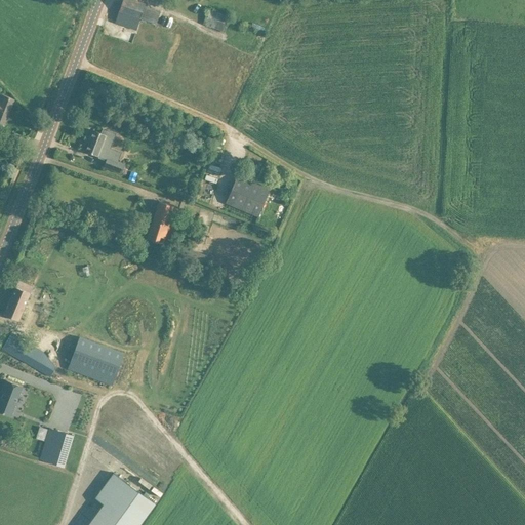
[(122,0),(115,23),(124,26),(136,30),(140,18),(157,24),(161,11),(145,6),(146,4),(134,0),(122,0)]
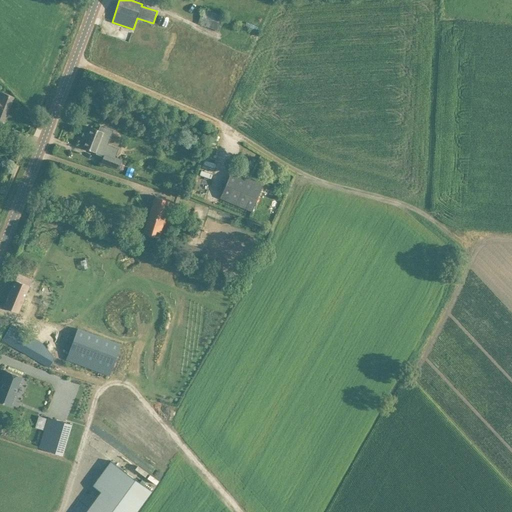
[(197,23),(218,31),(223,16),(202,8),(197,23)]
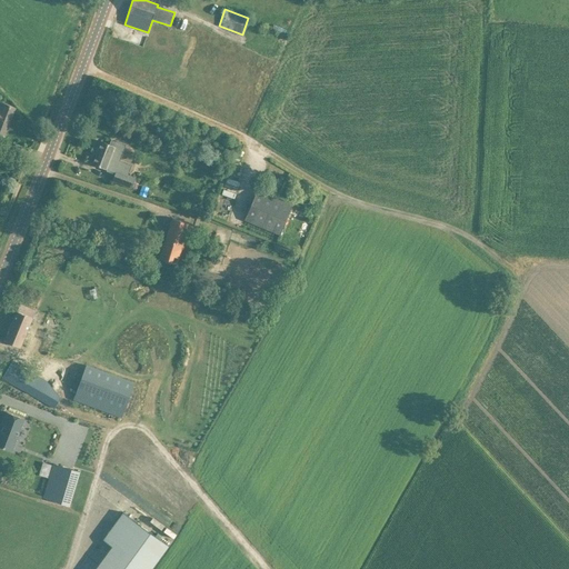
[(0,101),(0,138),(3,139),(16,108),(6,103),(0,101)]
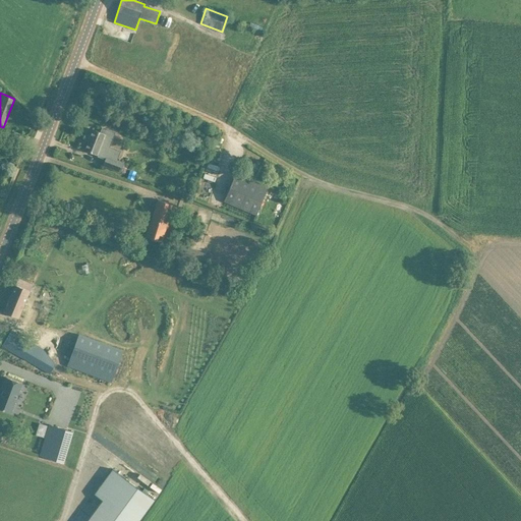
[(103,145),(106,134),(91,129),(82,150),(99,155),(103,157),(104,156),(106,157),(103,165),(121,172),(124,163),(116,160),(123,142),(115,139),(112,148),(103,145)]
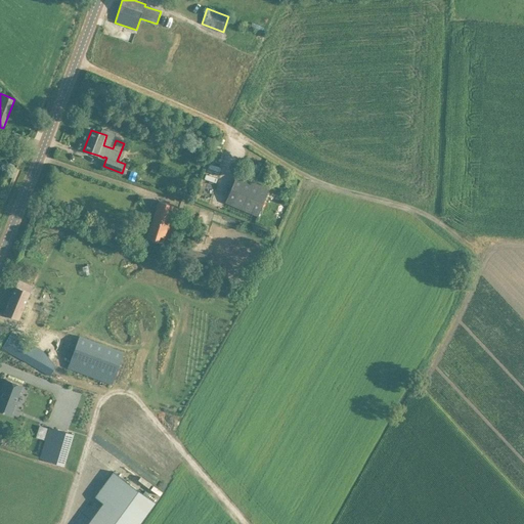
[(219,184),(220,178),(210,175),(208,181),(219,184)]
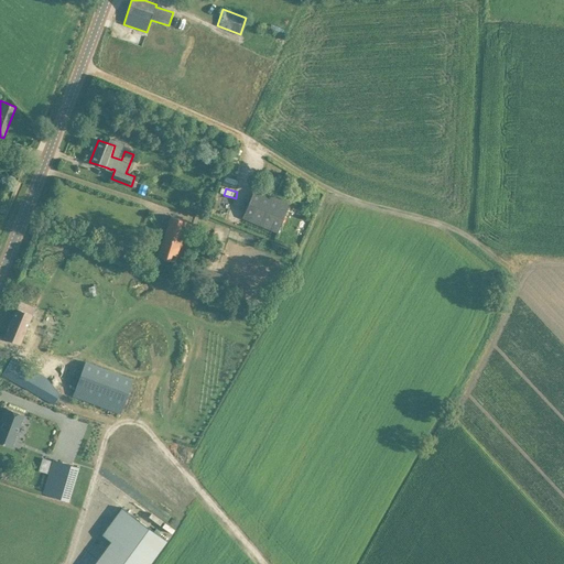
[(278,235),(290,205),(255,191),(242,220),(278,235)]
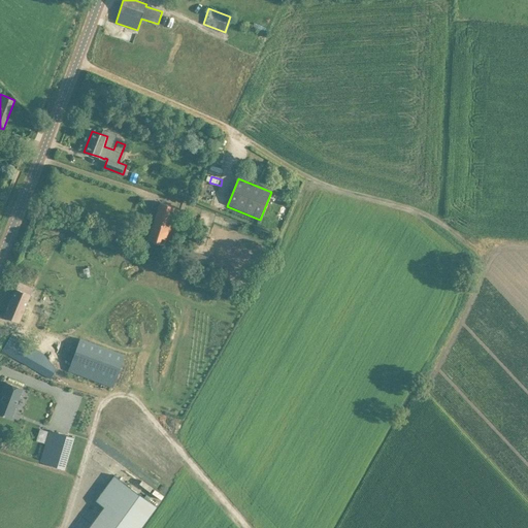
[(147,240),(158,243),(164,245),(168,233),(174,235),(183,209),(170,206),(160,202),(147,240)]
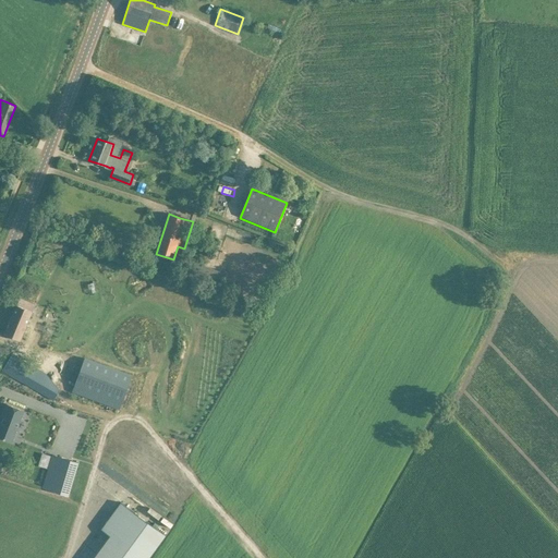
[(244,235),(242,242),(256,245),(257,239),(244,235)]
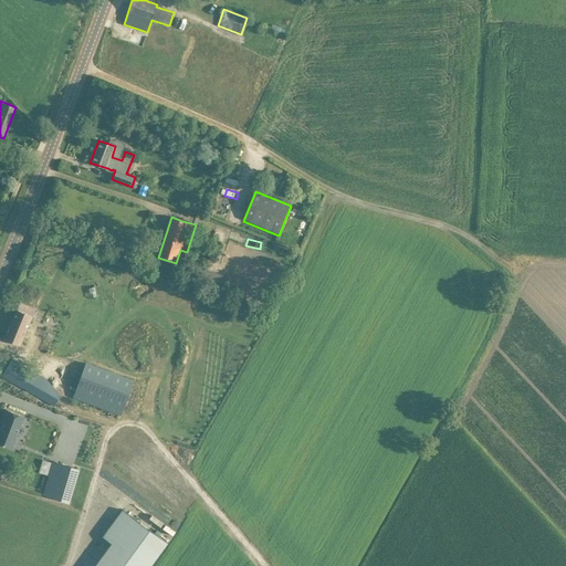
[(34,308),(30,307),(20,303),(4,339),(19,346),(34,308)]
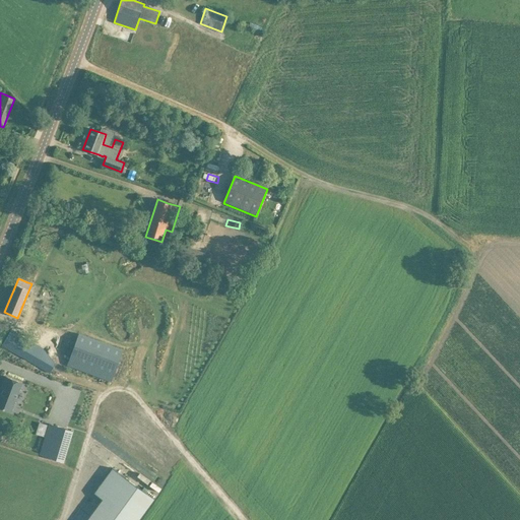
[(1,345),(10,350),(50,373),(55,364),(43,348),(10,329),(1,345)]
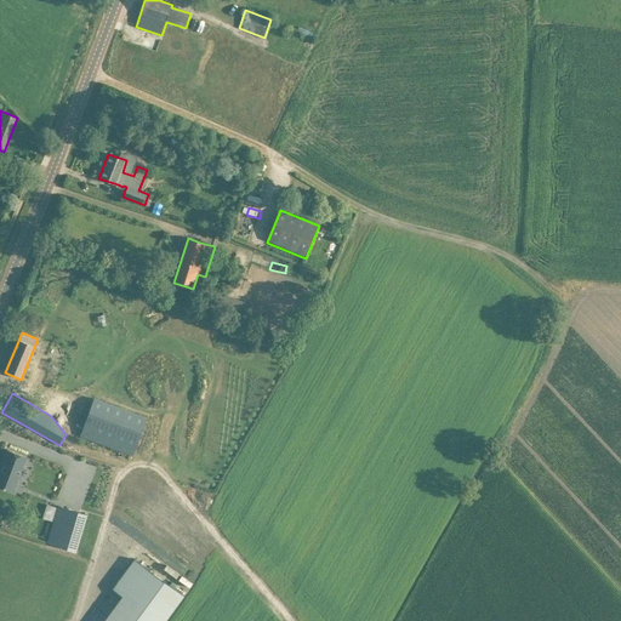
[(80,436),(132,455),(147,417),(95,399),(80,436)]
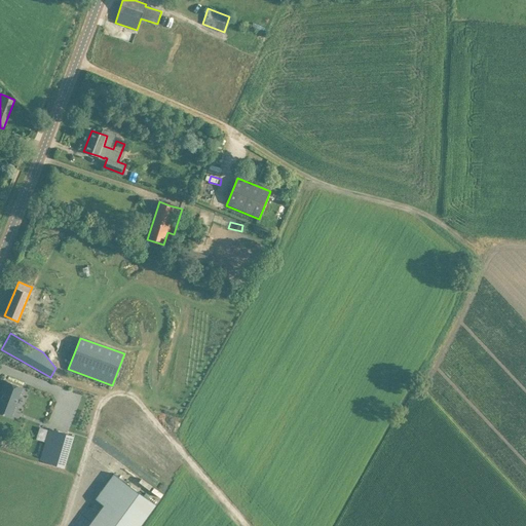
[(2,395),(0,400),(0,412),(11,417),(23,387),(6,381),(1,395),(2,395)]
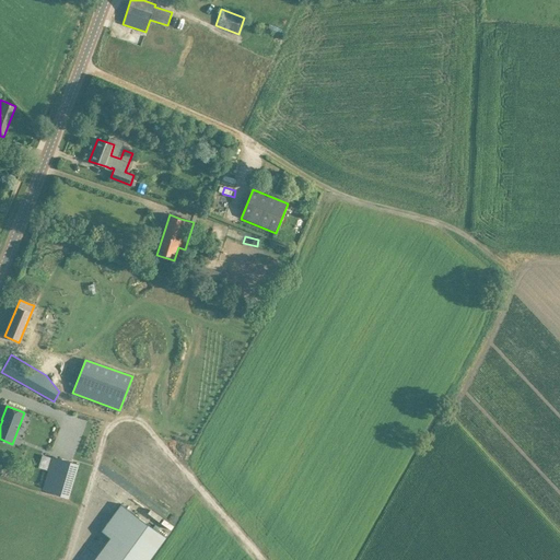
[(43,490),(68,498),(78,464),(53,456),(43,490)]
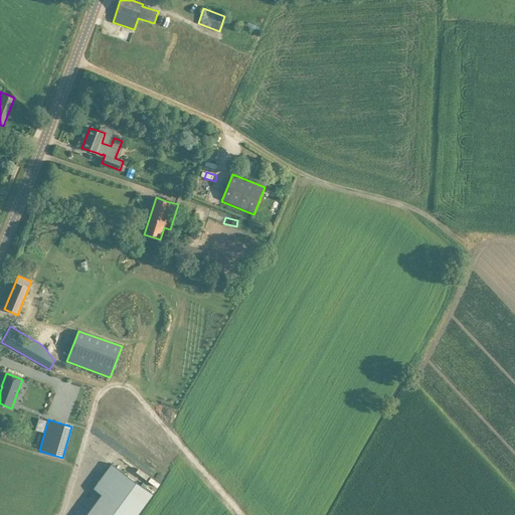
[(102,494),(86,514),(136,514),(153,494),(112,464),(94,488),(102,494)]
